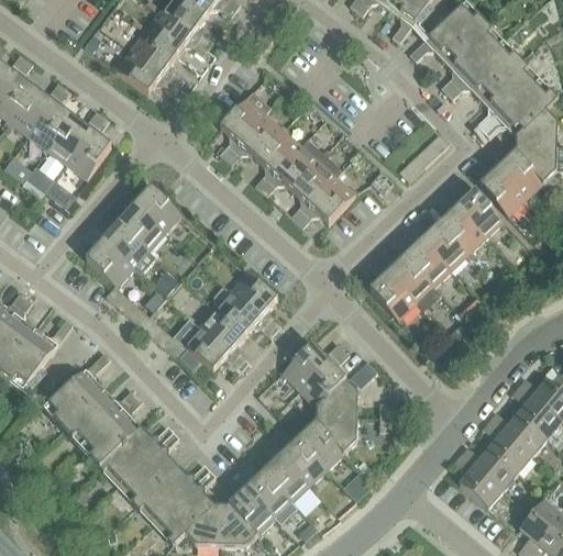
[(168,0),(159,12),(208,48),(212,42),(200,33),(200,25),(206,18),(183,0),(168,0)]
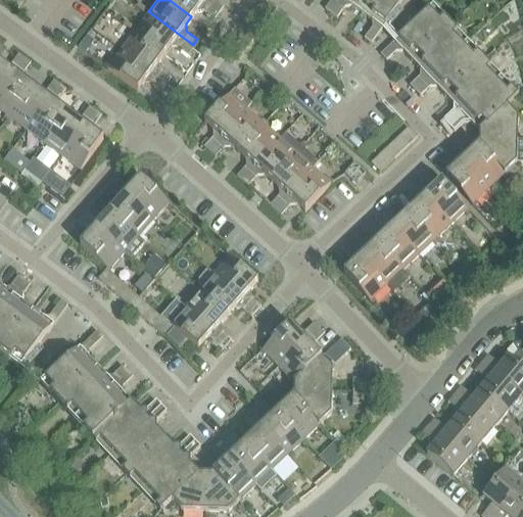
[(170,0),(191,16),(197,8),(204,7),(215,15),(220,9),(206,0),(170,0)]
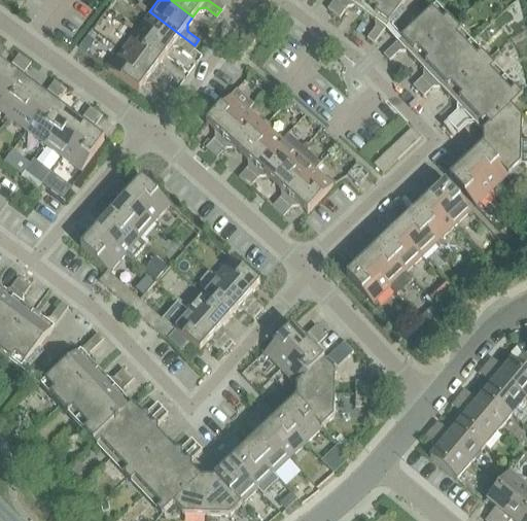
[(208,0),(221,9),(225,3),(221,0),(208,0)]
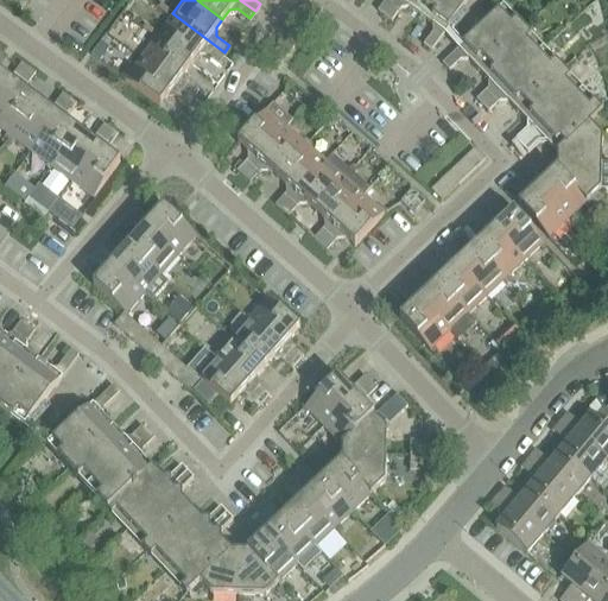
[(382,0),(378,6),(392,17),(401,4),(409,2),(432,19),(434,27),(424,39),(432,45),(466,0),(382,0)]
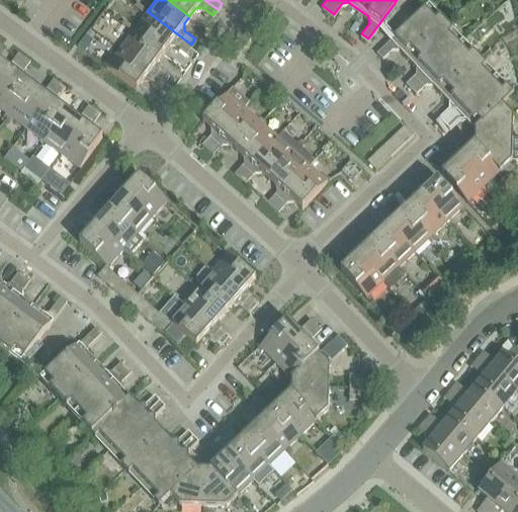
[(502,100),(503,101),(514,90),(440,12),(435,16),(425,4),(377,50),(383,57),(393,47),(400,48),(416,65),(416,72),(407,81),(417,91),(426,82),(433,82),(449,100),(449,106),(439,115),(449,126),(459,117),(466,117),(475,126),(502,100)]
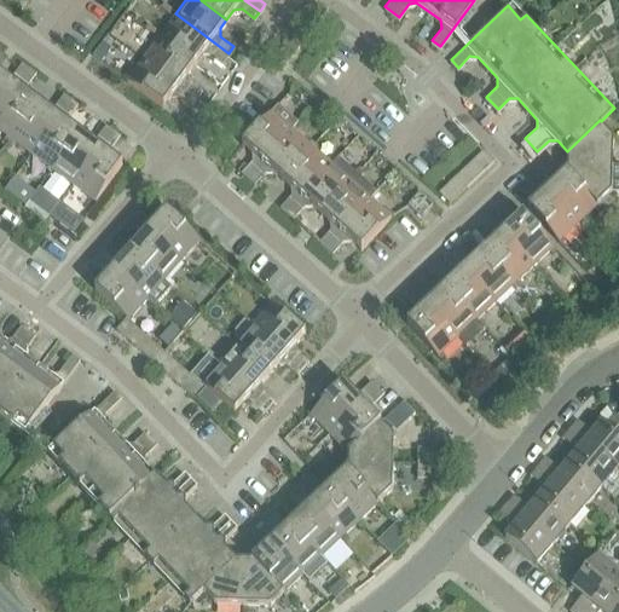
[(229,53),(175,13),(160,34),(196,61),(202,52),(210,51),(223,61),(229,53)]
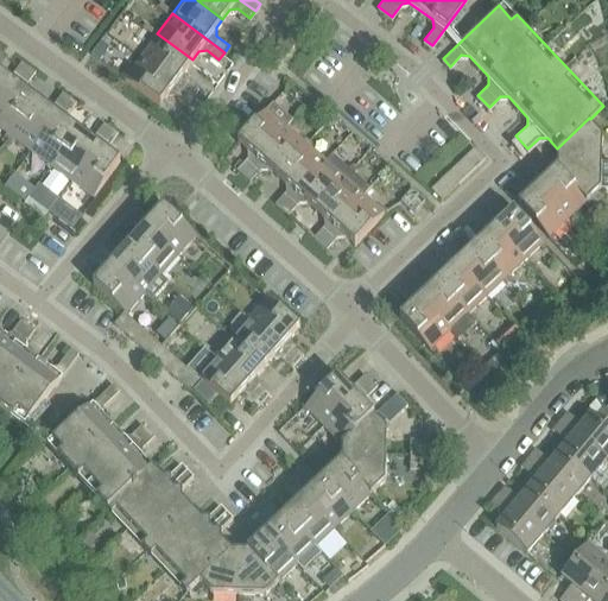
[(157,33),(141,55),(194,93),(198,87),(187,77),(185,69),(192,59),(157,33)]
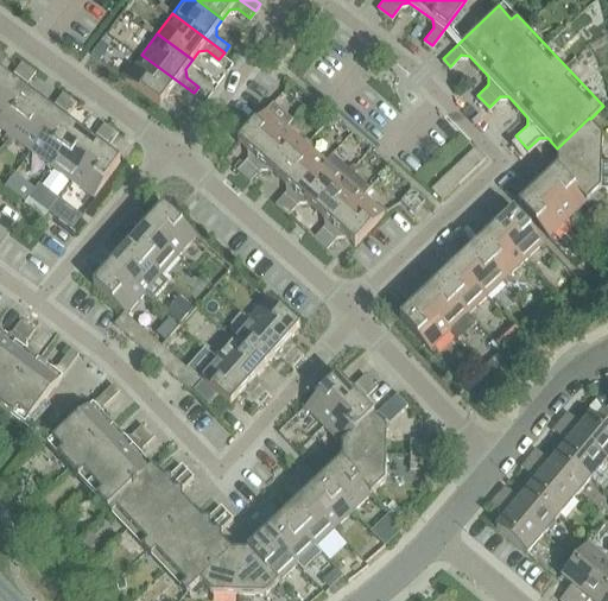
[(194,93),(141,55),(125,76),(160,102),(169,92),(176,90),(189,100),(194,93)]
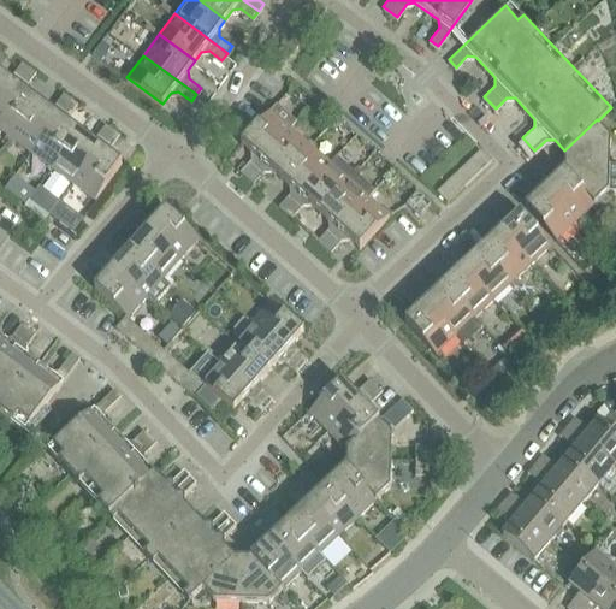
[(0,104),(29,65),(22,59),(12,72),(5,74),(0,69),(0,104)]
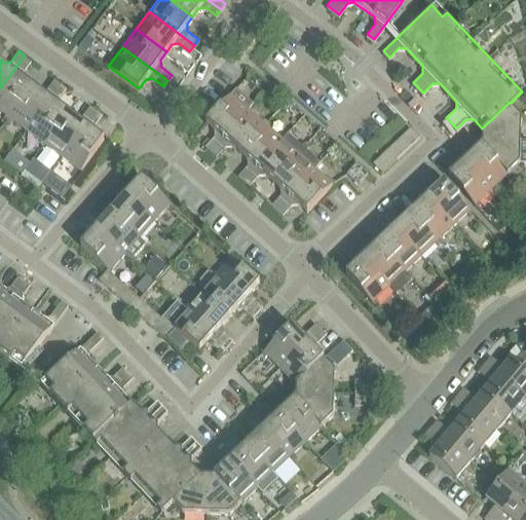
[(0,88),(0,107),(9,114),(32,83),(24,77),(23,71),(31,60),(25,56),(0,88)]
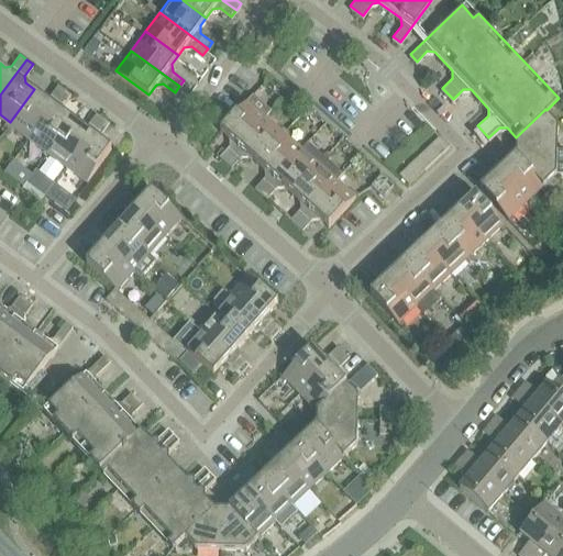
[(43,96),(34,89),(10,122),(29,136),(65,87),(58,82),(50,95),(43,96)]
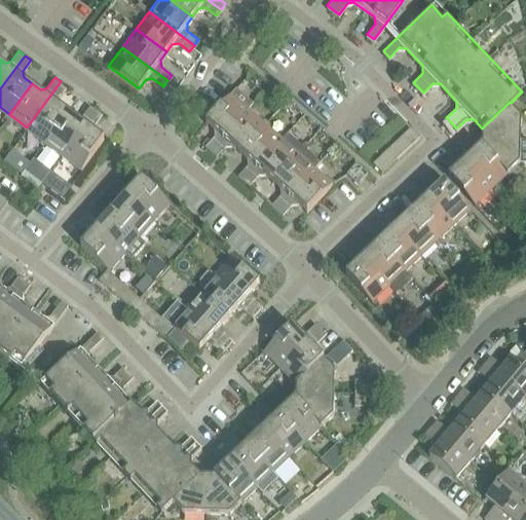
[(27,127),(44,140),(68,110),(60,104),(59,97),(67,86),(61,81),(27,127)]
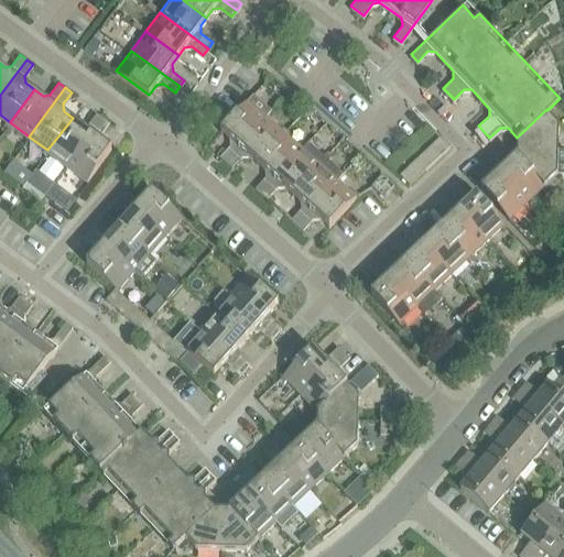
[(220,154),(226,160),(267,115),(248,98),(220,128),(229,135),(230,143),(220,154)]
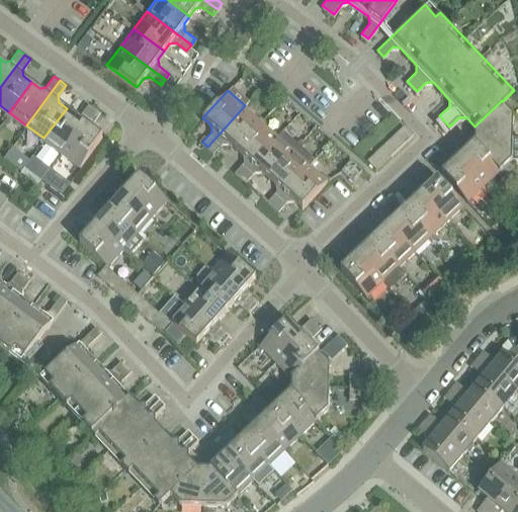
[(475,126),(475,134),(512,135),(513,112),(503,101),(502,100),(475,126)]
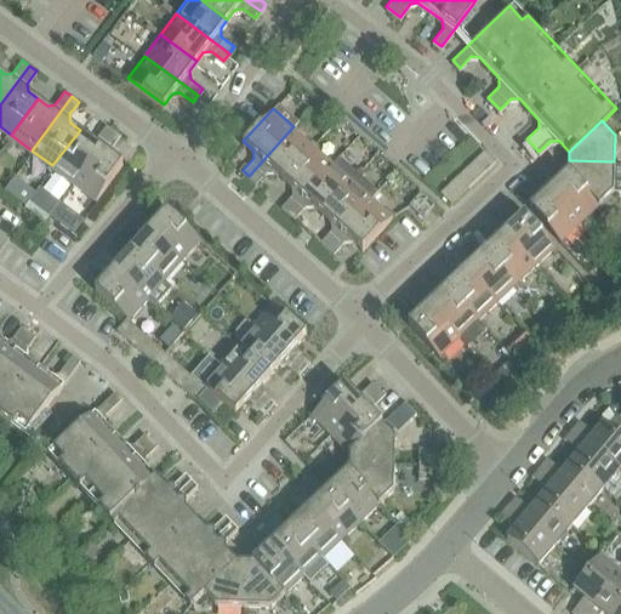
[(52,165),(74,181),(114,128),(107,123),(97,135),(89,136),(80,130),(52,165)]
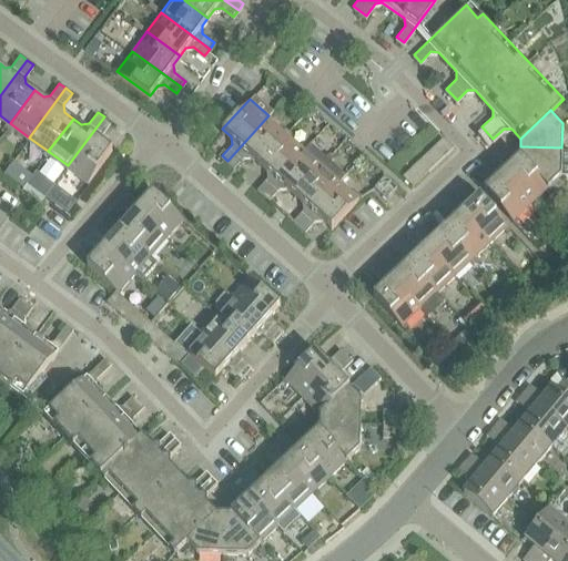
[(251,154),(259,162),(286,131),(269,115),(227,161),(234,166),(243,155),(251,154)]
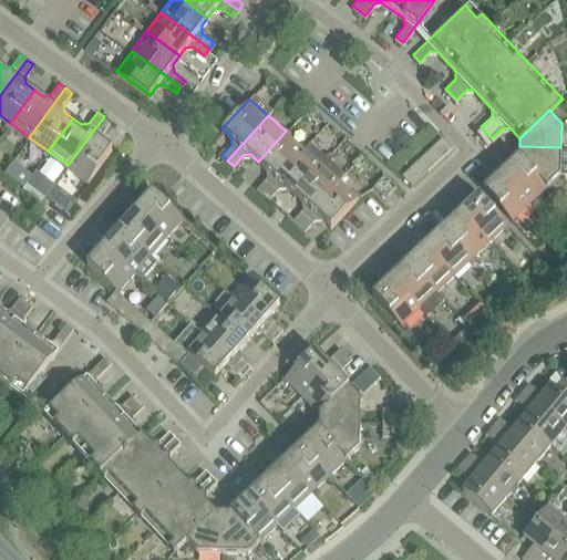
[(104,116),(68,165),(88,180),(112,147),(103,141),(101,133),(110,121),(104,116)]
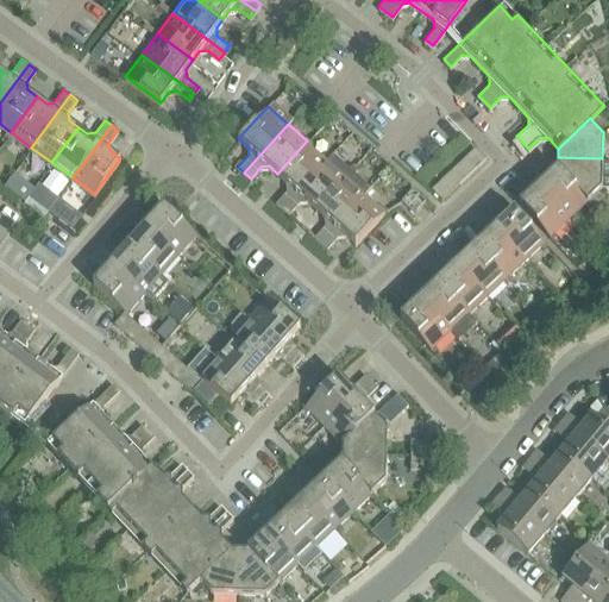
[(276,201),(282,206),(326,157),(307,140),(277,174),(286,181),(287,189),(276,201)]
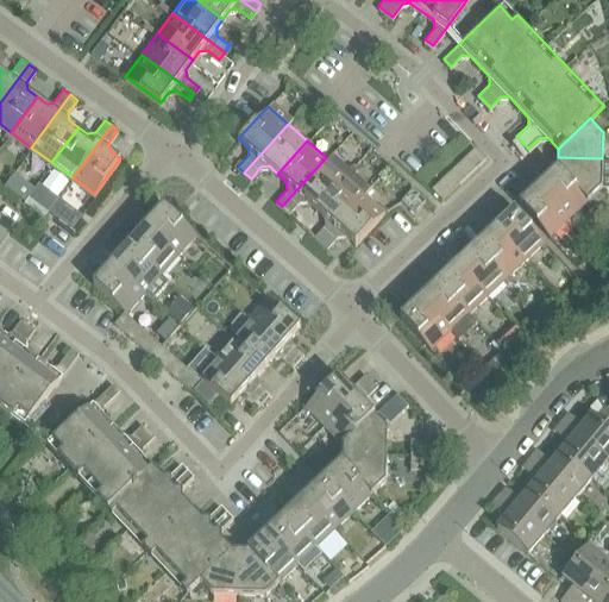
[(476,144),(432,186),(443,196),(487,155),(476,144)]
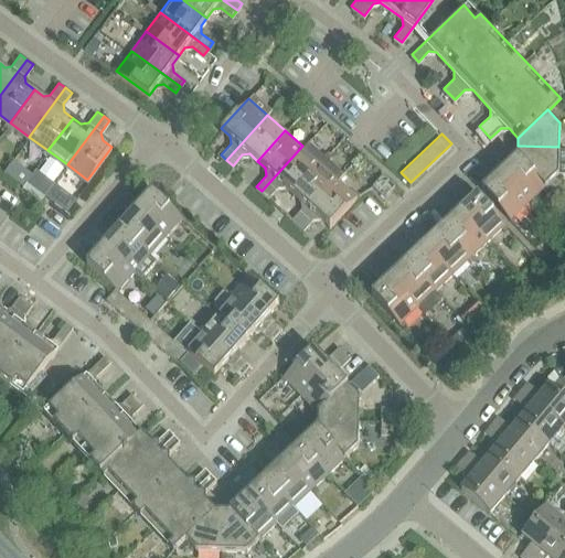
[(285,185),(294,192),(320,162),(302,146),(262,191),(268,196),(278,185),(285,185)]
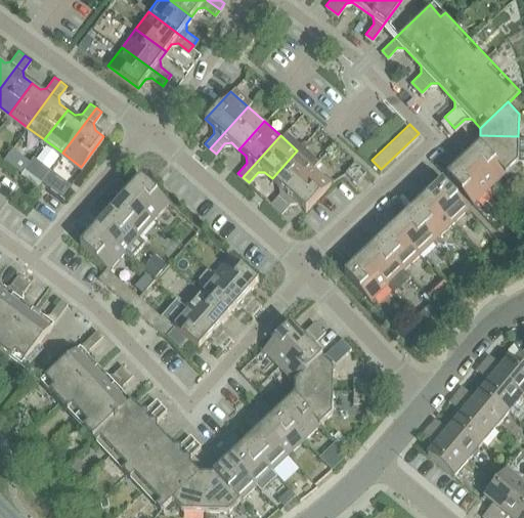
[(480,142),(506,170),(518,159),(518,136),(480,135),(480,142)]
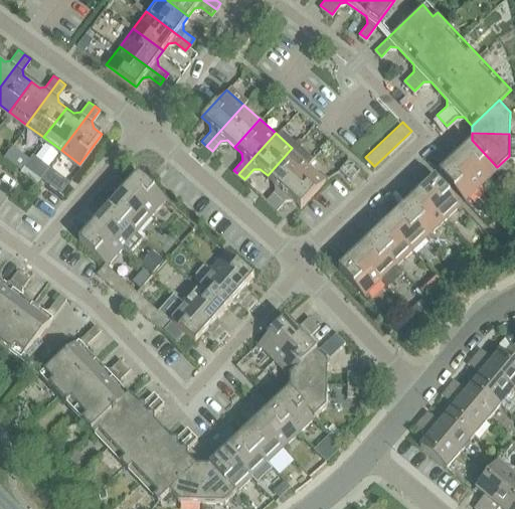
[(449,137),(444,142),(482,182),(497,167),(472,140),(465,147),(458,147),(449,137)]
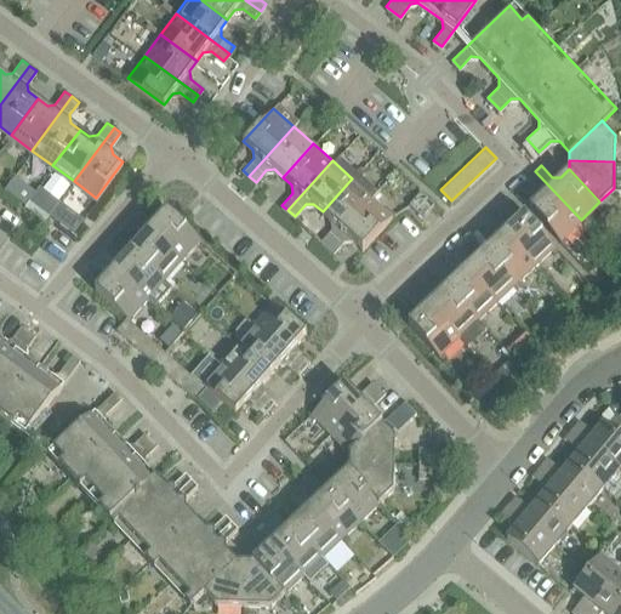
[(581,220),(535,171),(528,177),(540,189),(539,197),(530,205),(560,238),(581,220)]
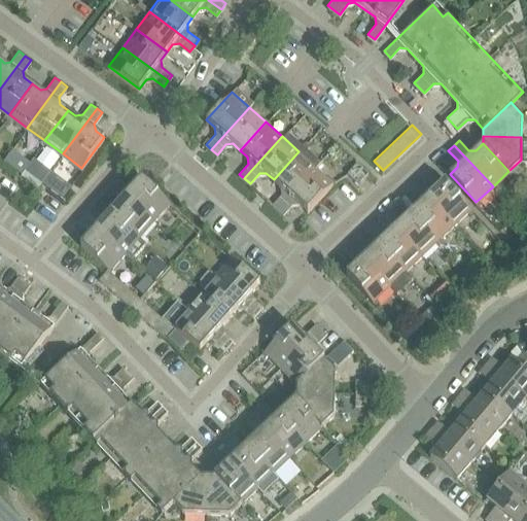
[(272,203),(278,208),(315,166),(299,151),(274,179),(281,186),(281,193),(272,203)]
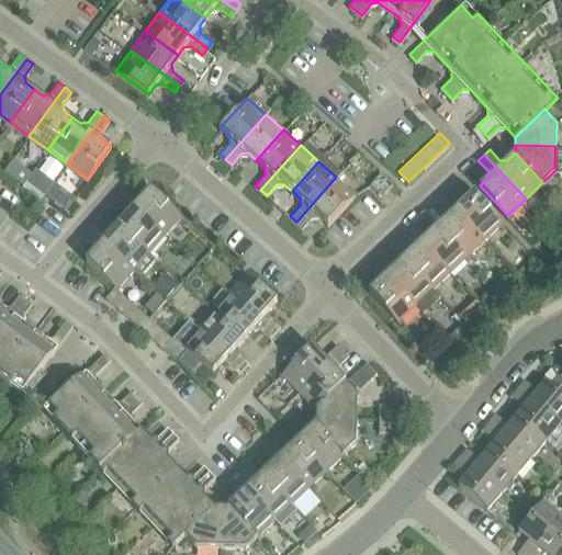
[(371,182),(383,193),(393,182),(381,171),(371,182)]
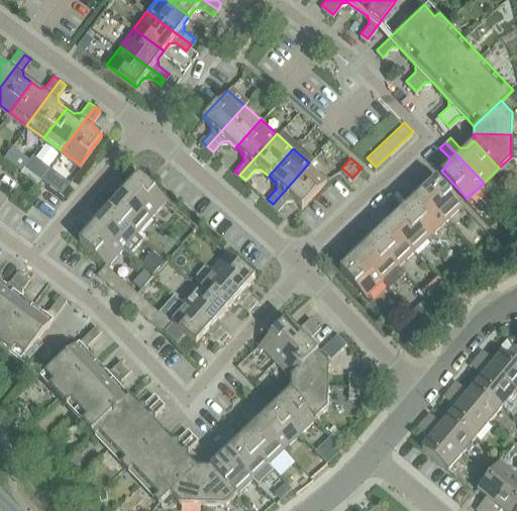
[(309,163),(273,204),(278,209),(287,199),(294,199),(302,206),(326,178),(309,163)]
